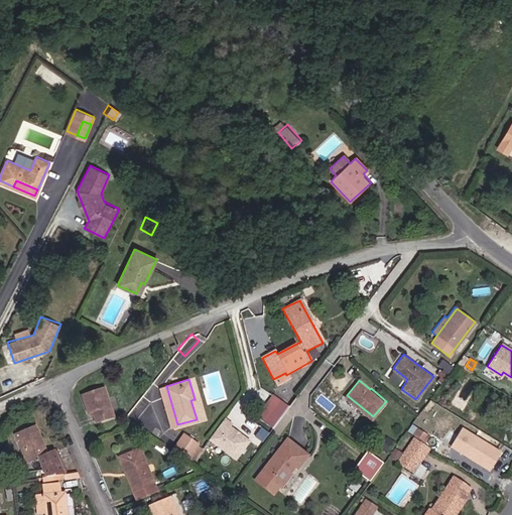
[(113,416),(103,386),(81,393),(88,412),(92,410),(96,422),(113,416)]
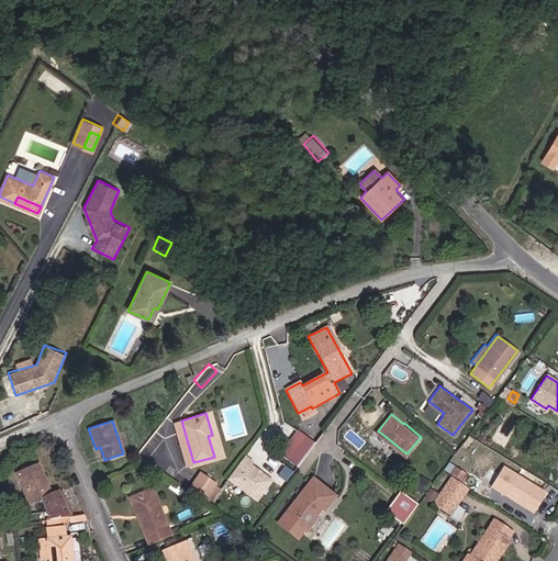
[(193,462),(181,421),(176,423),(187,464),(193,462)]
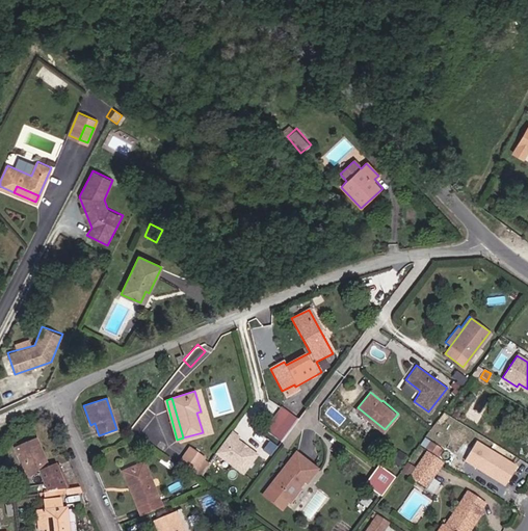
[(280,436),(295,417),(282,407),(267,427),(280,436)]
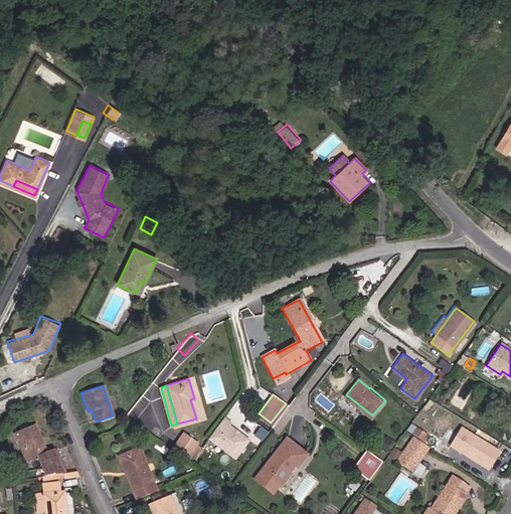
[(484,440),(472,434),(484,413),(467,403),(462,411),(456,408),(443,431),(478,451),(484,440)]
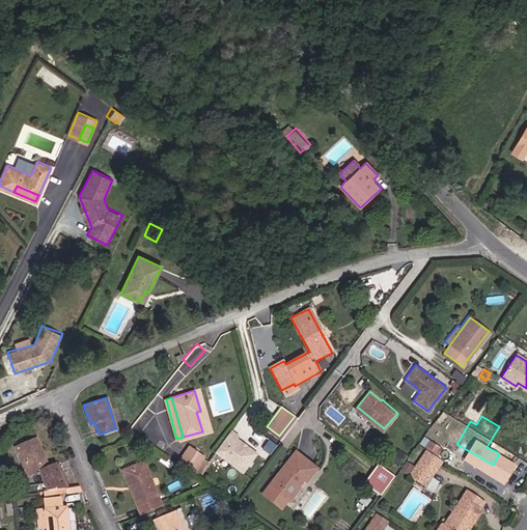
[(227,431),(212,452),(239,472),(252,454),(232,439),(233,437),(227,431)]
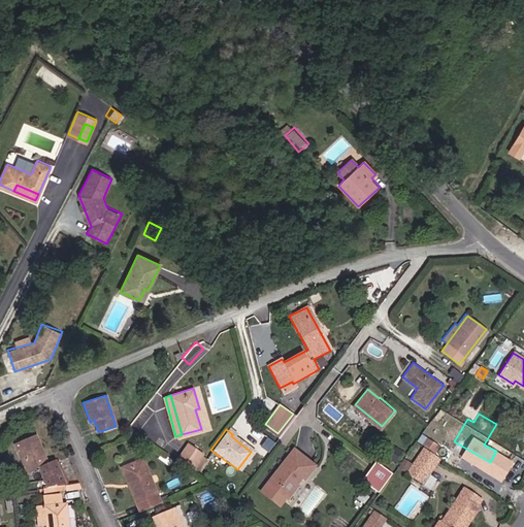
[(47,463),(35,433),(14,442),(22,459),(24,458),(30,471),(40,467),(47,487),(65,484),(55,461),(47,463)]
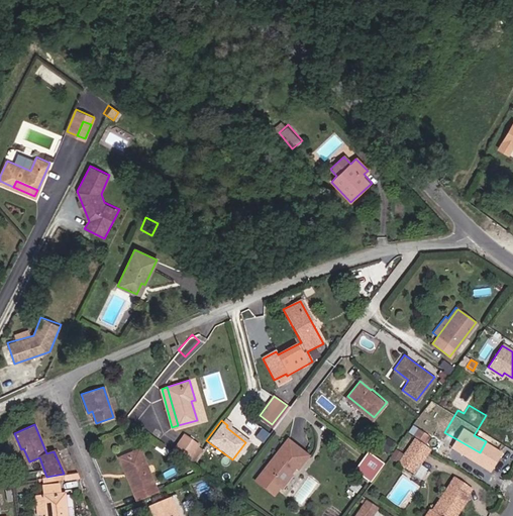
[(421,439),(425,433),(418,428),(413,435),(421,439)]
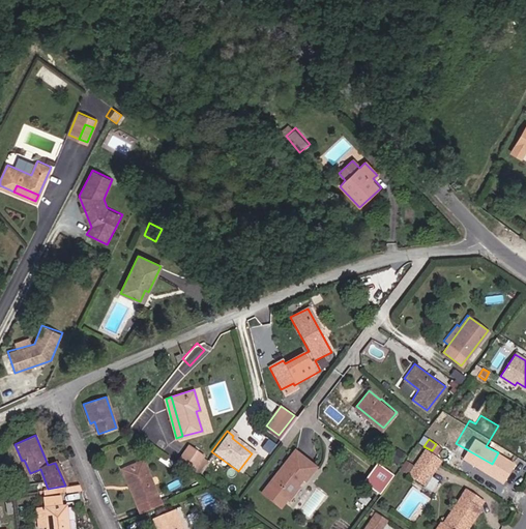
[(191,470),(203,453),(190,444),(177,461),(191,470)]
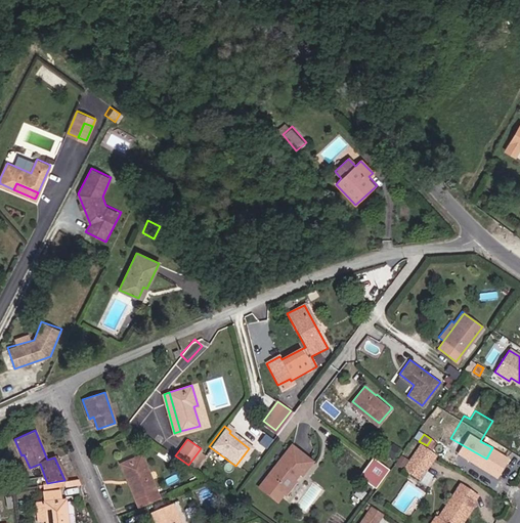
[(391,459),(397,448),(390,443),(384,454),(391,459)]
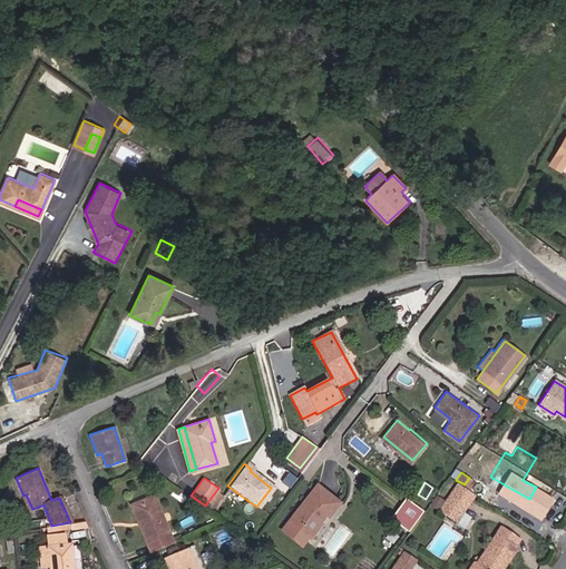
[(330,517),(342,500),(320,483),(295,514),(305,521),(300,528),(310,536),(322,520),(320,518),(324,512),(327,514),(330,517)]
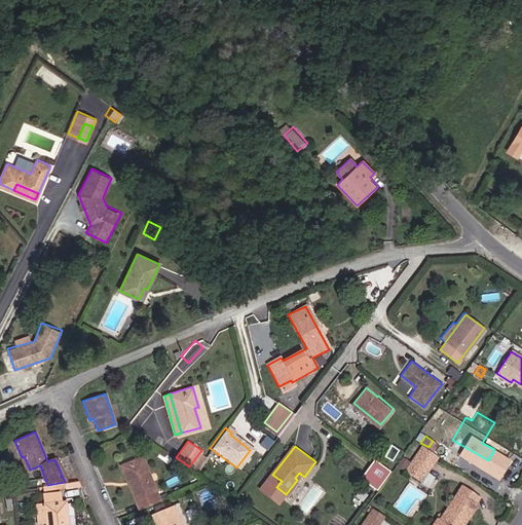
[(412,472),(422,478),(437,456),(421,446),(416,454),(407,469),(412,472)]
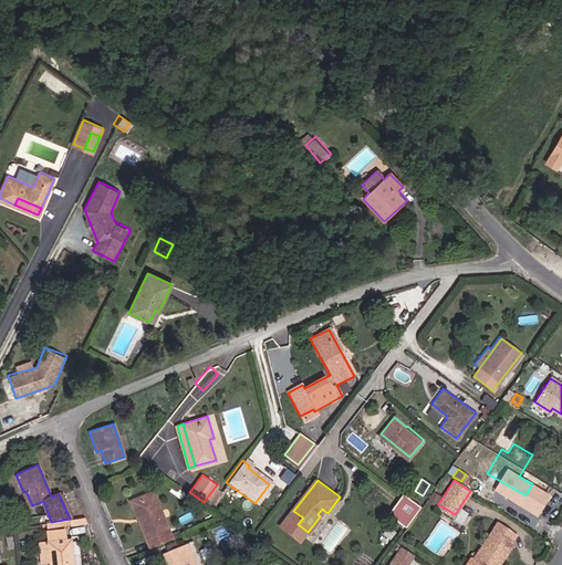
[(438,504),(448,489),(438,482),(428,498),(438,504)]
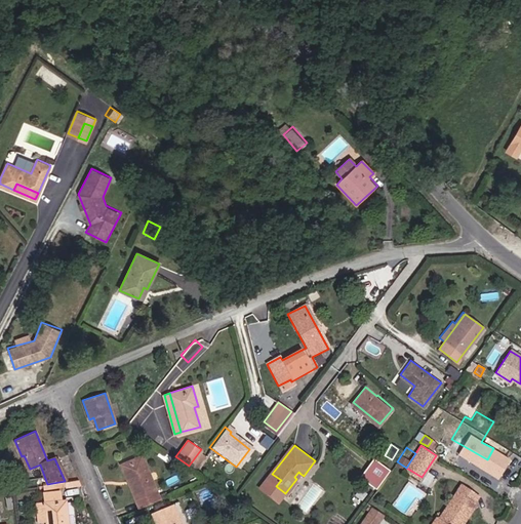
[(30,469),(24,455),(22,456),(28,470),(30,469)]
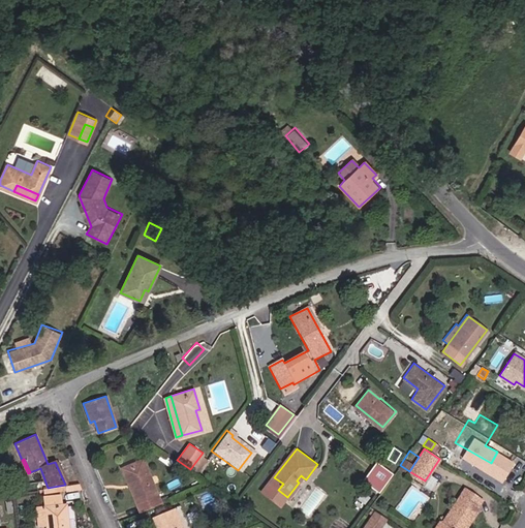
[(158,501),(141,460),(122,468),(129,484),(127,485),(137,510),(158,501)]
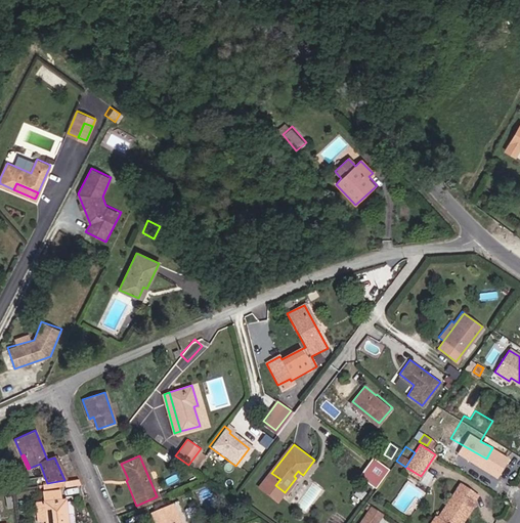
[(382,476),(386,469),(376,462),(372,468),(382,476)]
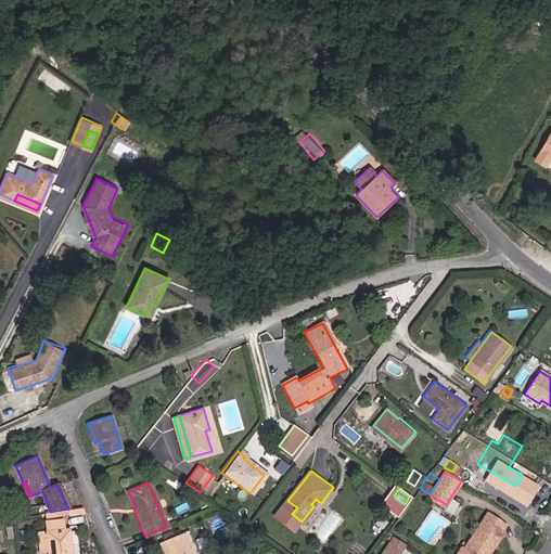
[(292,514),(297,507),(287,501),(283,507),(292,514)]
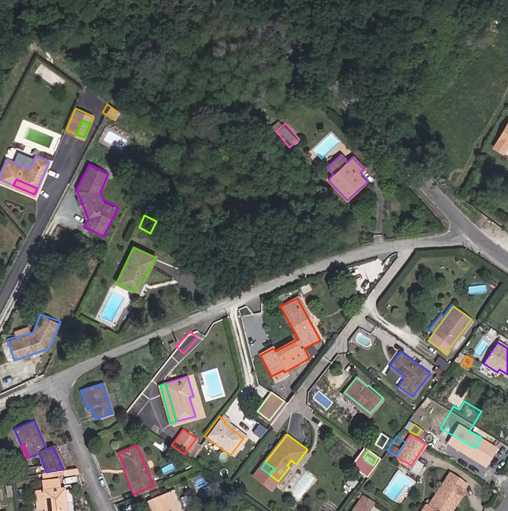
[(450,510),(464,491),(461,489),(466,482),(450,472),(427,505),(425,504),(420,510),(450,510)]
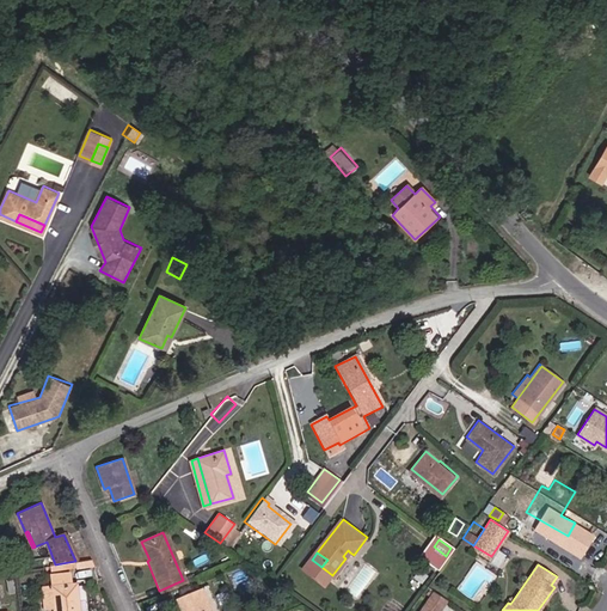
[(78,610),(75,582),(41,587),(43,608),(53,606),(53,610),(78,610)]
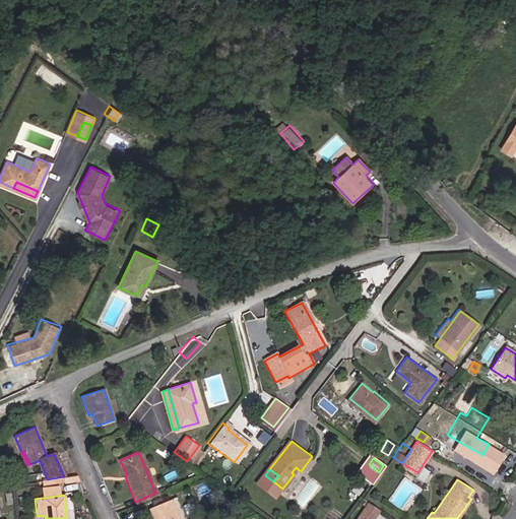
[(179,518),(172,502),(152,510),(155,518),(179,518)]
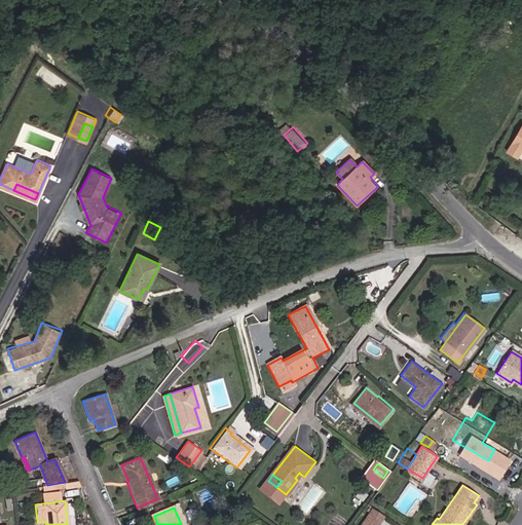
[(377,524),(384,515),(373,508),(361,524),(377,524)]
